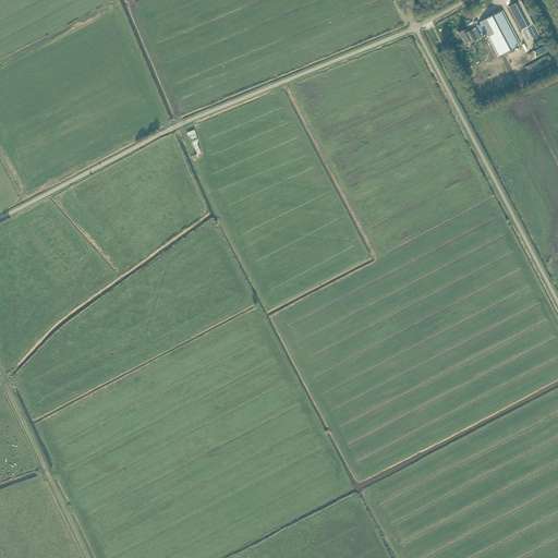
[(521,1),(509,7),(522,32),(533,25),(521,1)]
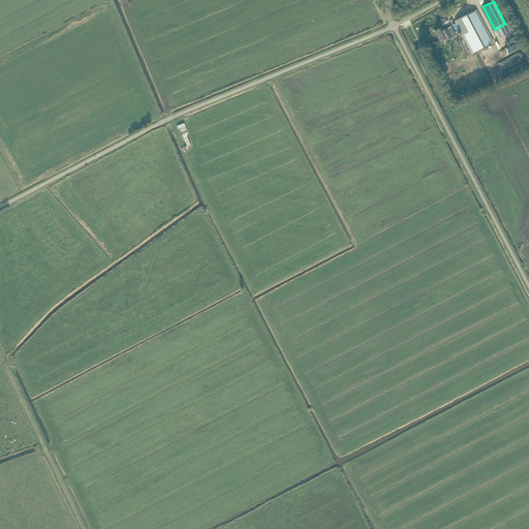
[(455,22),(472,55),(494,43),(476,10),(455,22)]
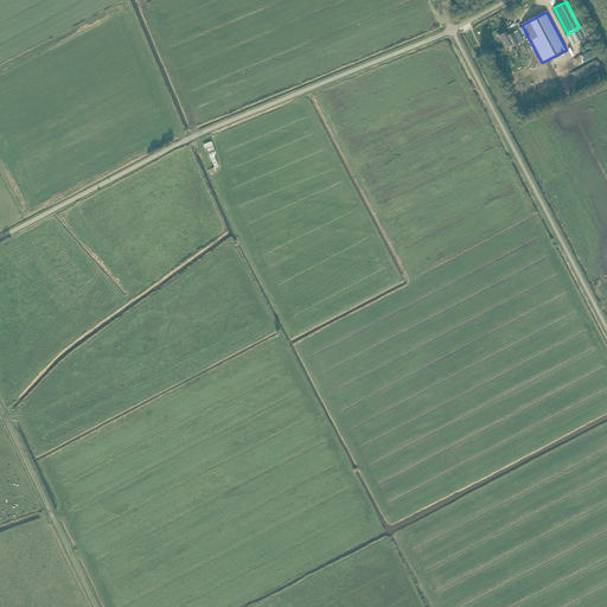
[(513,33),(510,36),(508,32),(499,37),(505,48),(511,45),(512,48),(518,44),(513,33)]
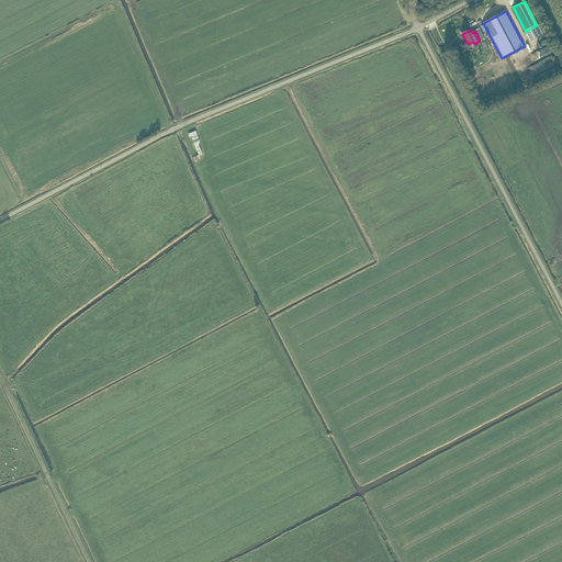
[(532,70),(553,62),(551,55),(532,63),(534,65),(531,66),(532,70)]
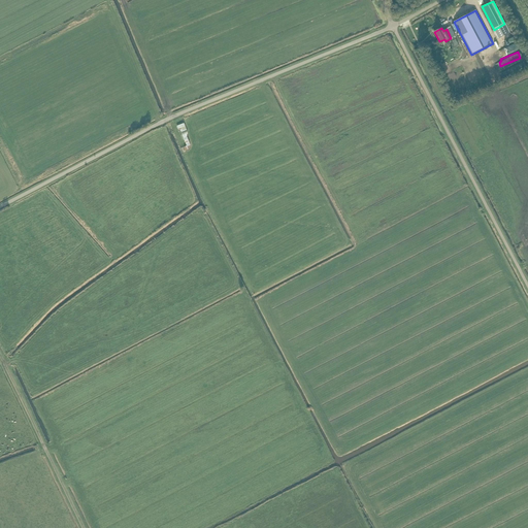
[(446,72),(440,62),(436,64),(441,74),(446,72)]
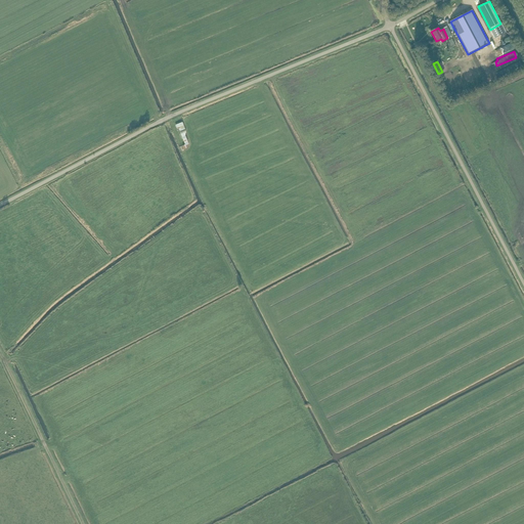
[(185,136),(185,133),(186,133),(186,132),(182,123),(175,125),(177,130),(178,129),(185,145),(181,146),(184,151),(185,151),(184,149),(187,148),(187,147),(188,147),(188,146),(188,145),(189,145),(188,144),(189,144),(185,136)]
